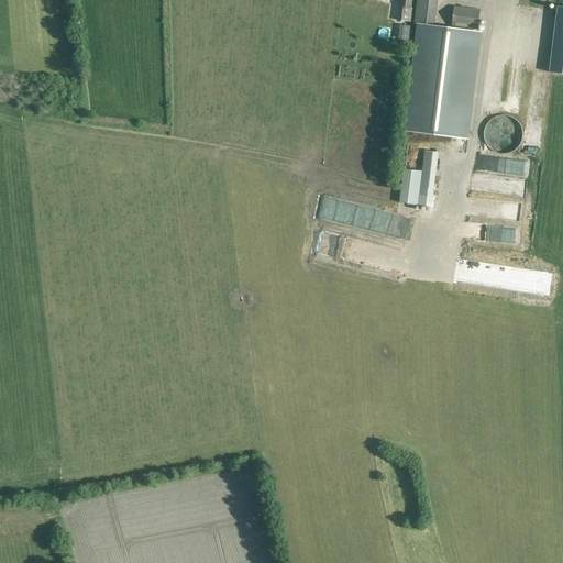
[(411,23),(412,10),(412,0),(400,0),(400,9),(399,22),(411,23)]
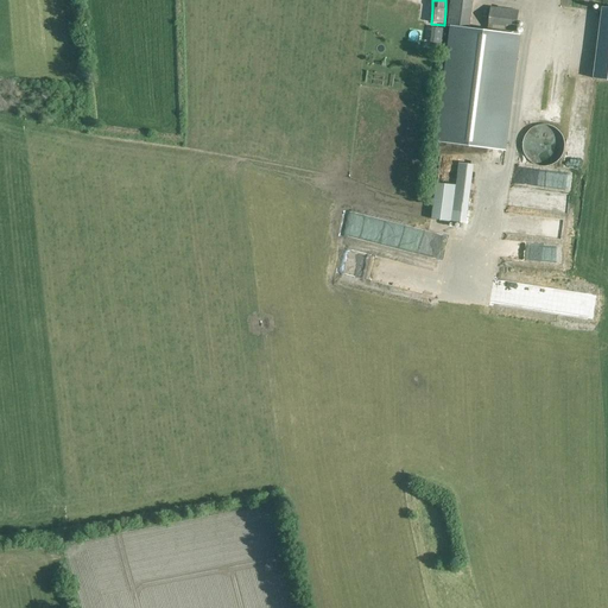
[(435,140),(489,147),(506,150),(520,36),(513,35),(514,32),(517,32),(519,12),(492,8),(488,31),(470,29),(473,0),(449,0),(447,26),(449,26),(435,140)]
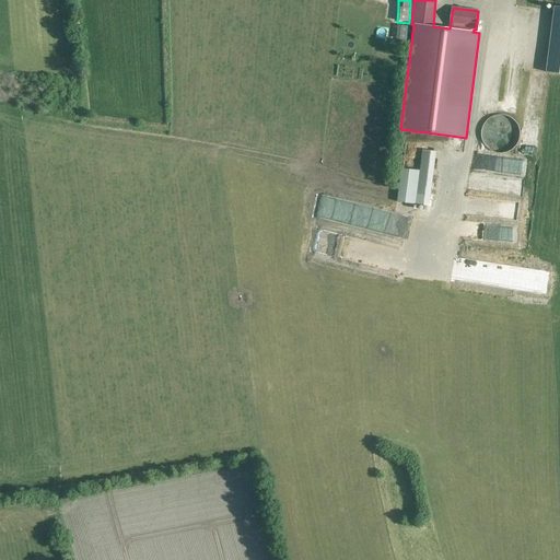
[(559,8),(552,8),(546,73),(559,74),(559,8)]
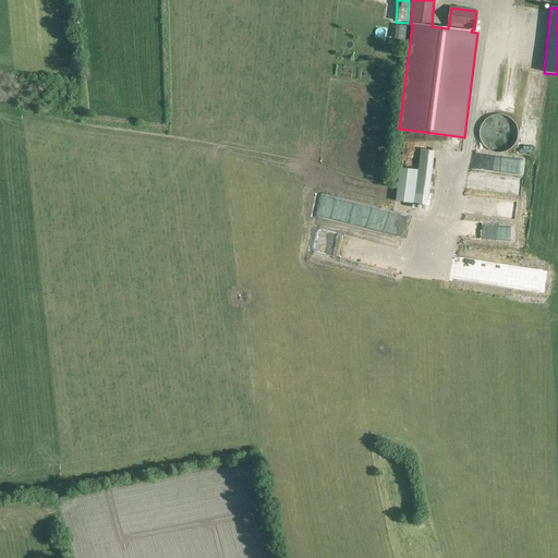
[(408,28),(401,27),(397,27),(395,39),(398,39),(398,45),(405,46),(408,28)]
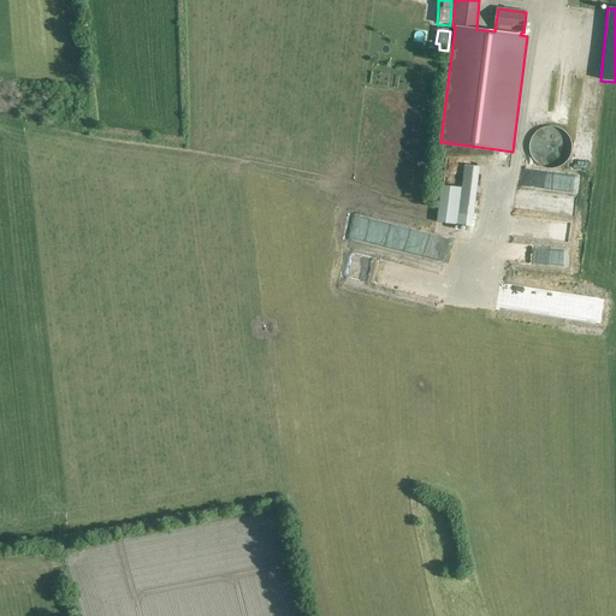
[(588,92),(587,72),(573,73),(573,93),(588,92)]
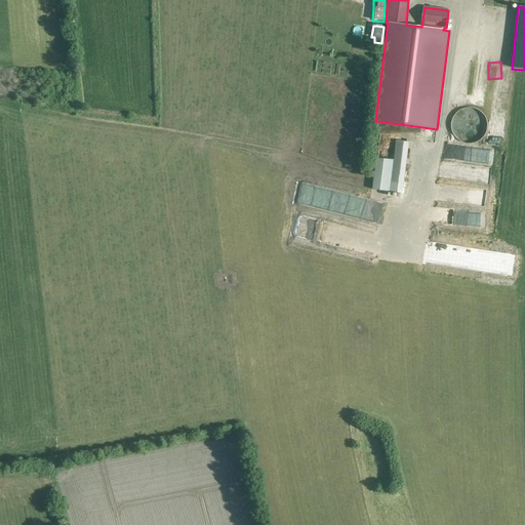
[(451,127),(451,128),(451,130),(452,131),(452,133),(453,134),(454,135),(455,137),(456,138),(457,139),(458,140),(459,142),(461,142),(462,143),(465,144),(466,144),(468,144),(469,144),(471,144),(472,144),(474,144),(475,143),(477,143),(478,142),(479,140),(481,139),(482,138),(483,137),(484,136),(485,135),(485,133),(486,132),(487,131),(487,129),(487,128),(487,126),(487,124),(487,123),(487,121),(486,120),(486,119),(485,117),(484,116),(483,115),(482,114),(481,112),(480,112),(479,111),(477,110),(476,109),(475,109),(473,108),(472,108),(470,108),(469,108),(467,108),(466,109),(463,109),(462,110),(460,110),(459,111),(458,112),(457,113),(455,114),(455,115),(454,117),(453,118),(452,119),(452,121),(451,122),(451,124),(451,125),(451,127)]
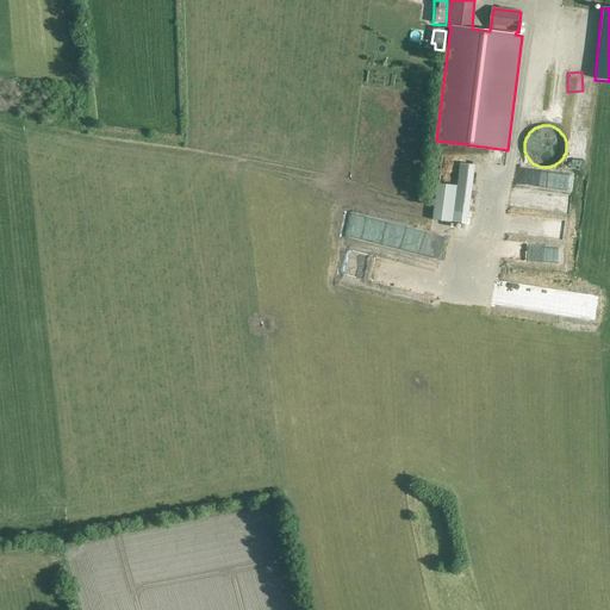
[(455,186),(439,185),(435,221),(464,224),(471,165),(459,163),(455,186)]
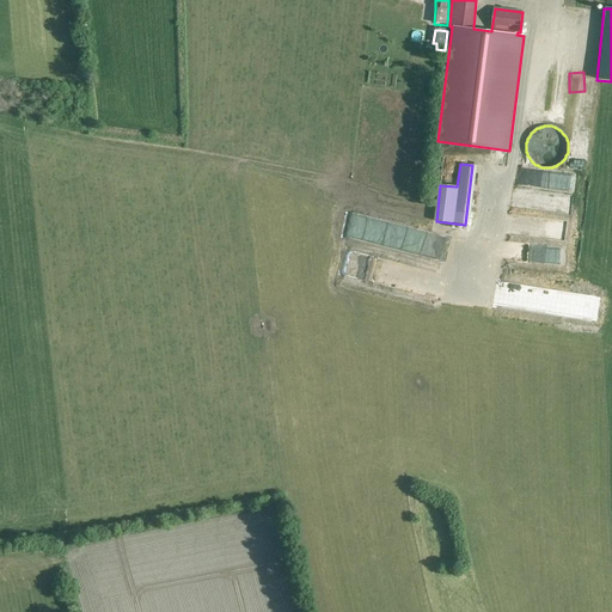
[(585,187),(585,170),(565,171),(567,188),(585,187)]
